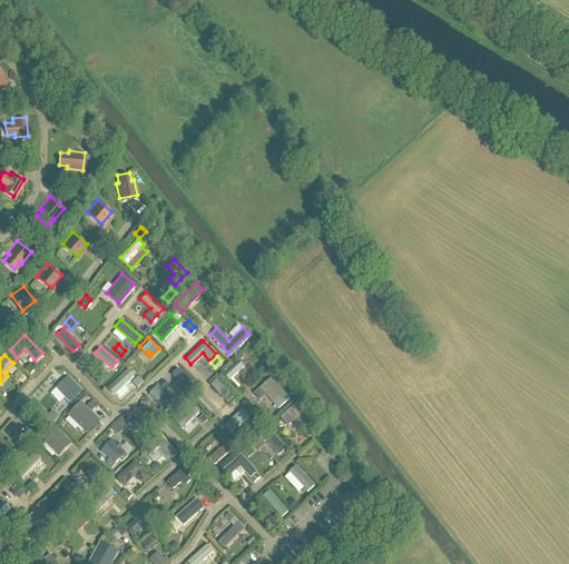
[(236,357),(222,370),(227,376),(242,363),(236,357)]
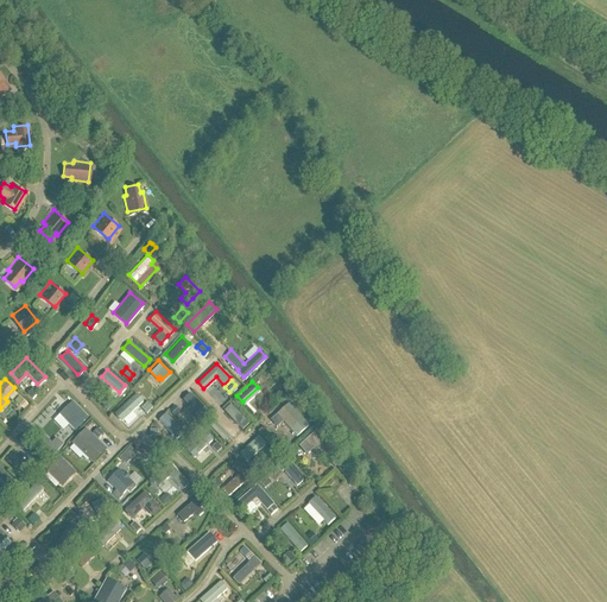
[(136,391),(113,411),(120,418),(141,398),(136,391)]
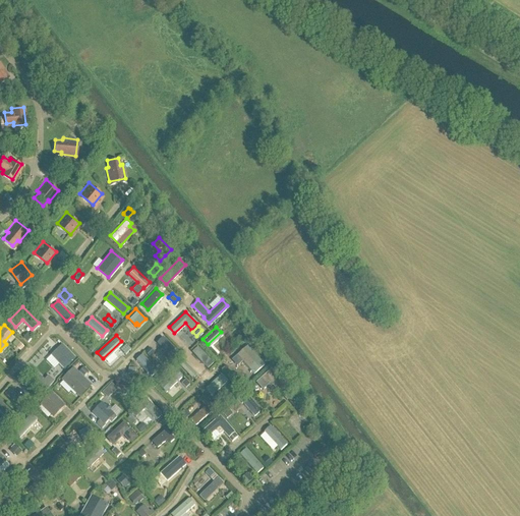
[(161,335),(156,341),(167,352),(165,354),(168,357),(170,355),(173,357),(178,351),(161,335)]
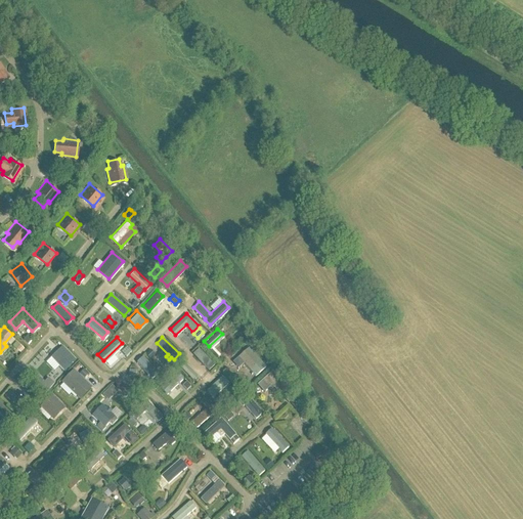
[(126,343),(120,349),(124,353),(130,348),(126,343)]
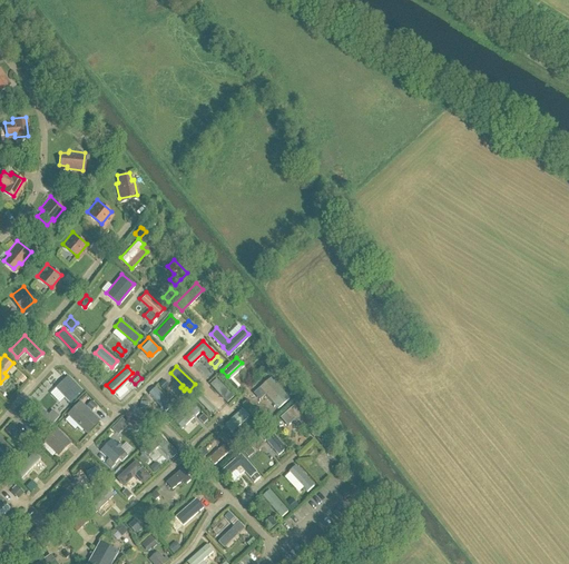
[(66,375),(54,386),(68,399),(79,388),(66,375)]
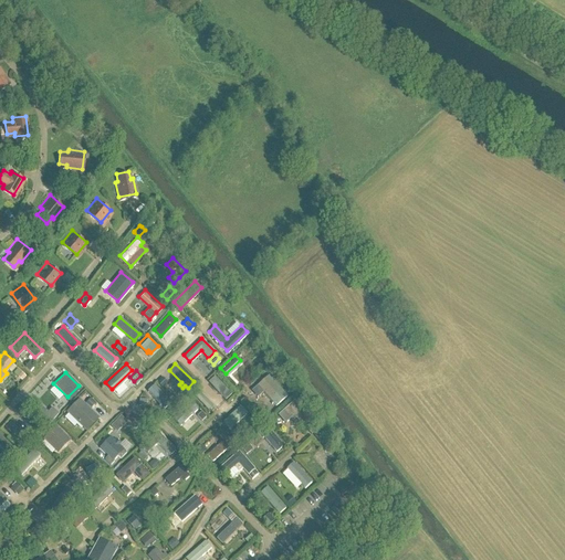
[(268,373),(258,382),(275,403),(285,394),(268,373)]
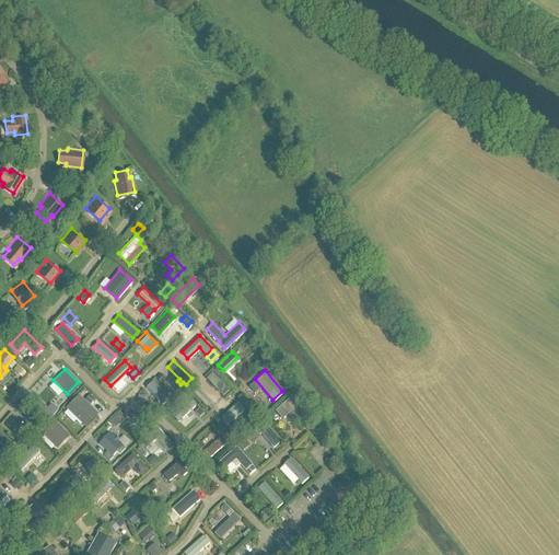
[(160,371),(154,376),(159,381),(164,376),(160,371)]
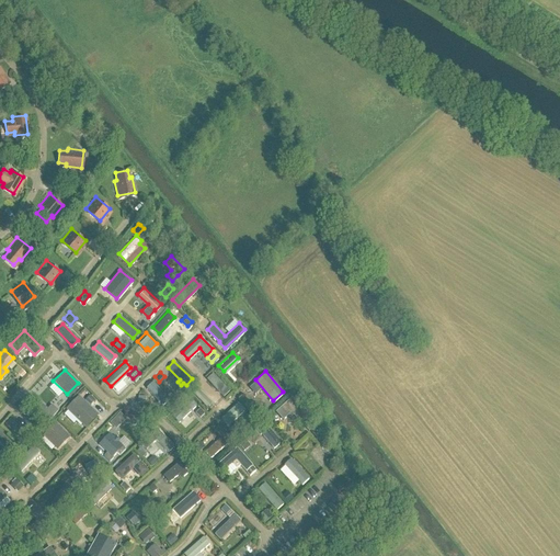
[(151,379),(145,386),(161,404),(169,397),(151,379)]
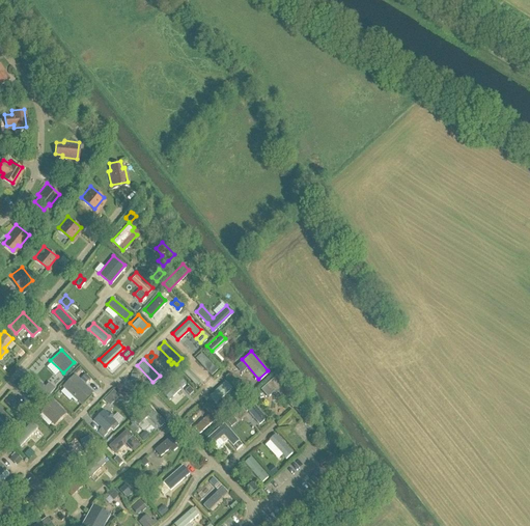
[(187,365),(183,369),(195,382),(199,378),(187,365)]
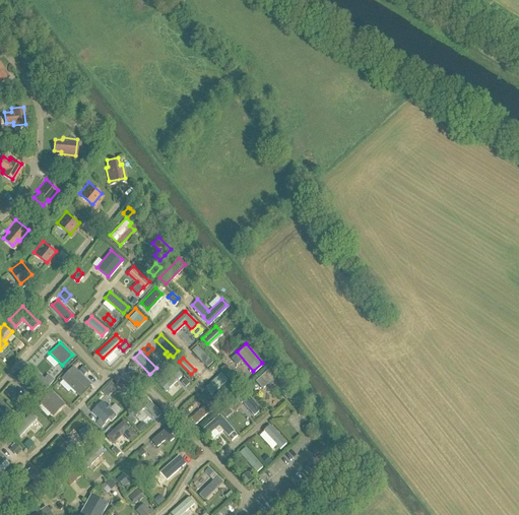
[(89,383),(72,366),(61,377),(78,394),(89,383)]
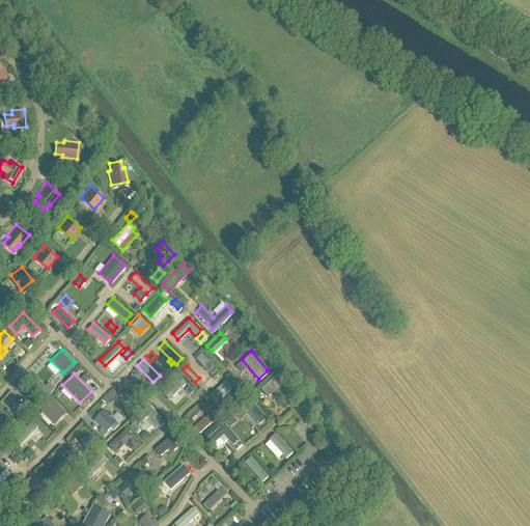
[(289,390),(275,375),(260,387),(267,395),(272,390),(277,390),(282,397),(289,390)]
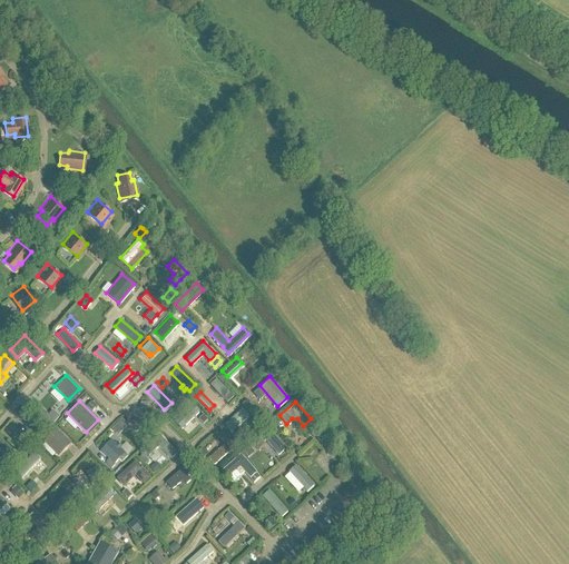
[(190,403),(174,418),(182,427),(198,411),(190,403)]
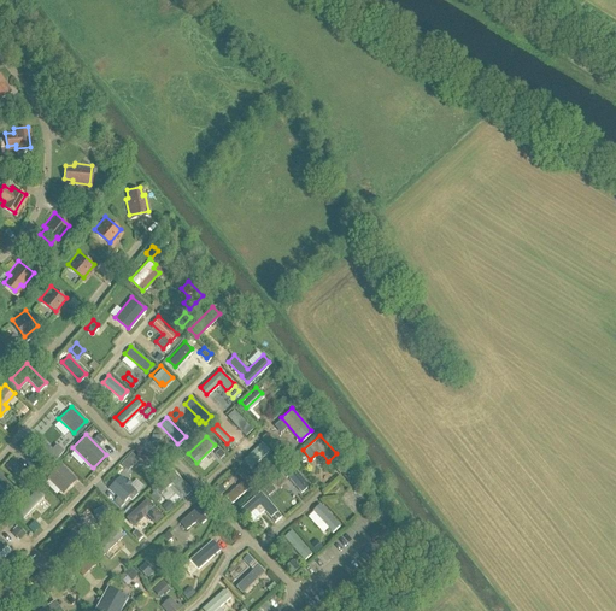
[(41,438),(34,444),(51,459),(62,448),(54,442),(51,446),(41,438)]
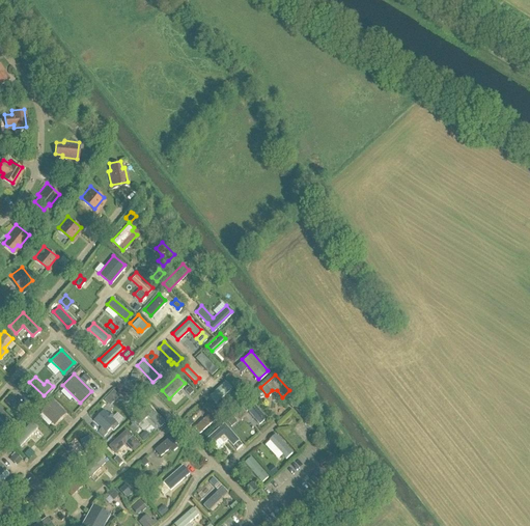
[(225,380),(208,394),(215,400),(230,387),(225,380)]
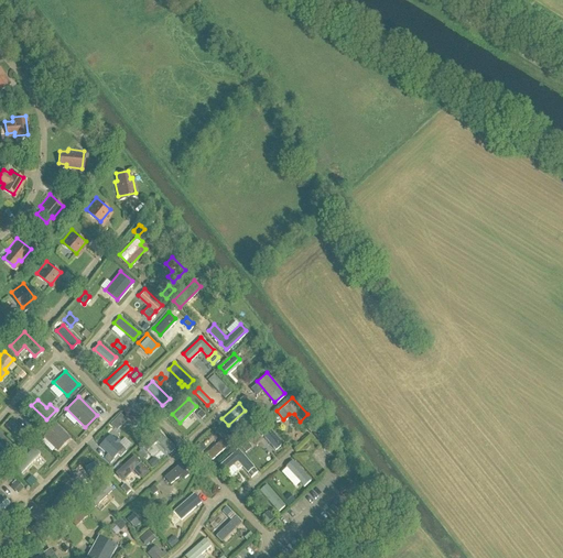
[(201,407),(195,412),(201,416),(205,412),(201,407)]
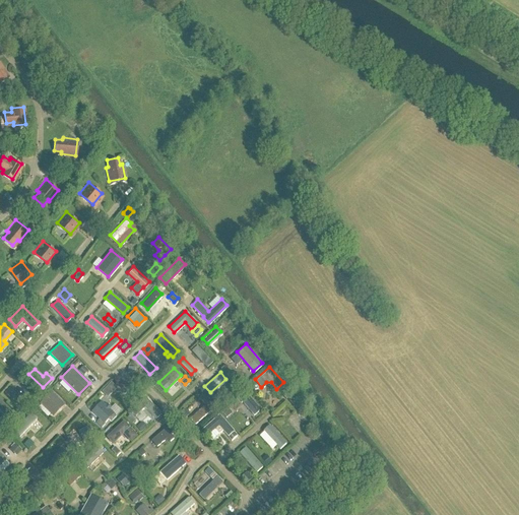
[(238,377),(236,379),(242,386),(244,384),(248,380),(244,376),(240,379),(238,377)]
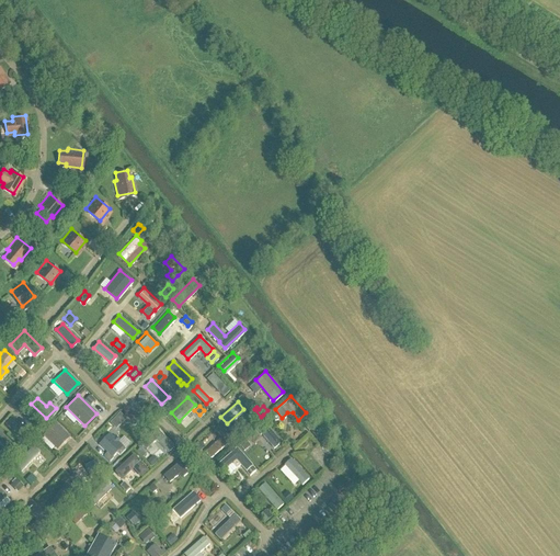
[(118,410),(109,420),(111,422),(117,417),(121,420),(125,416),(118,410)]
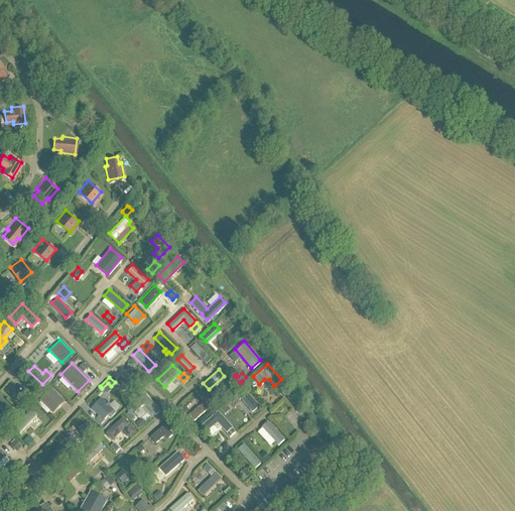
[(58,386),(65,391),(70,387),(62,381),(58,386)]
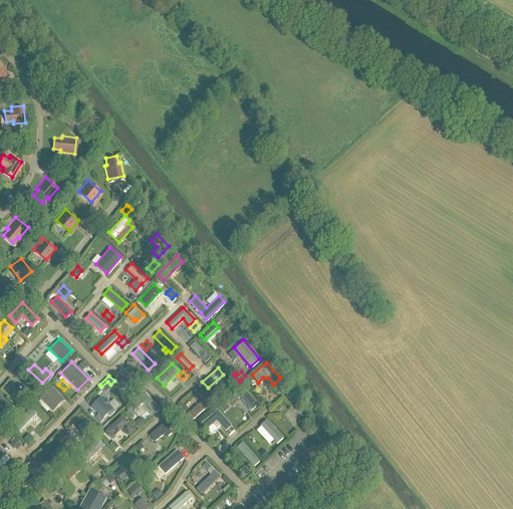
[(8,380),(3,386),(8,392),(14,386),(8,380)]
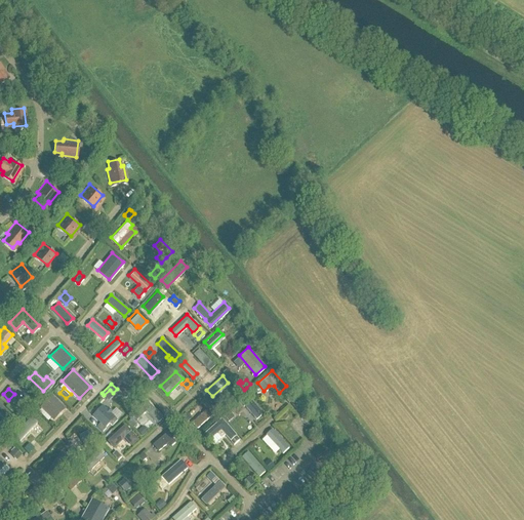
[(290,390),(283,395),(288,400),(294,394),(290,390)]
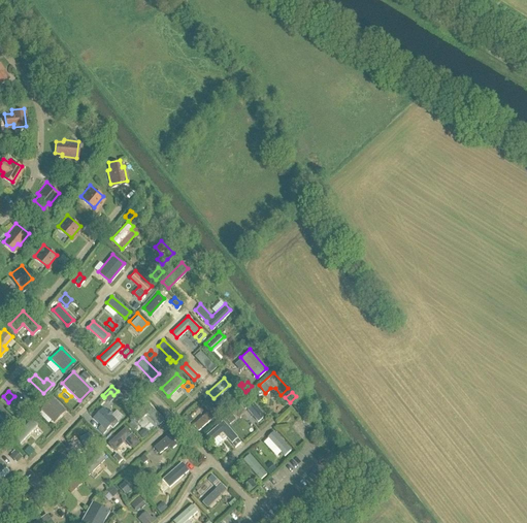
[(248,396),(241,401),(257,420),(263,415),(248,396)]
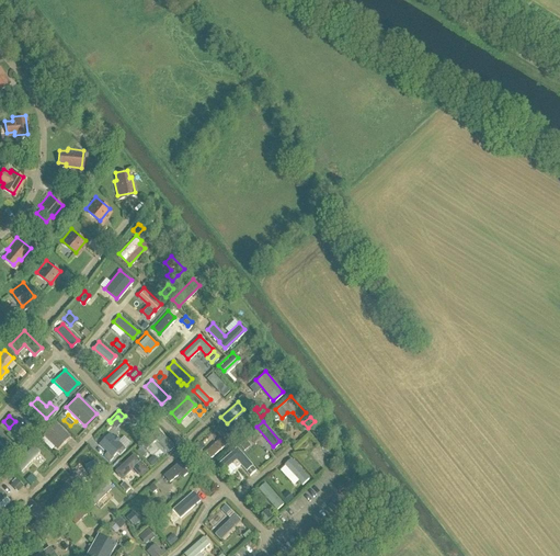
[(55,423),(43,435),(53,444),(65,432),(55,423)]
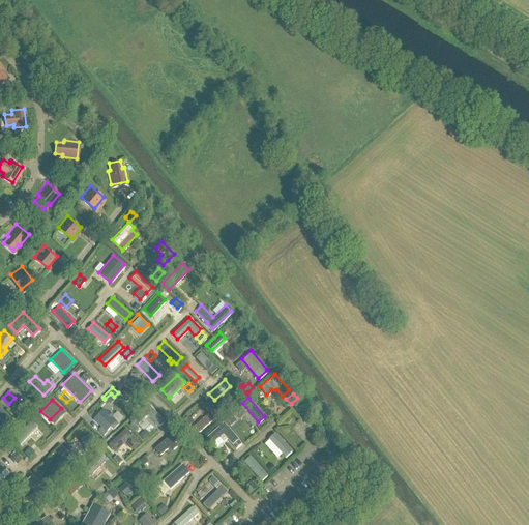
[(146,402),(131,416),(137,423),(147,413),(157,425),(164,419),(146,402)]
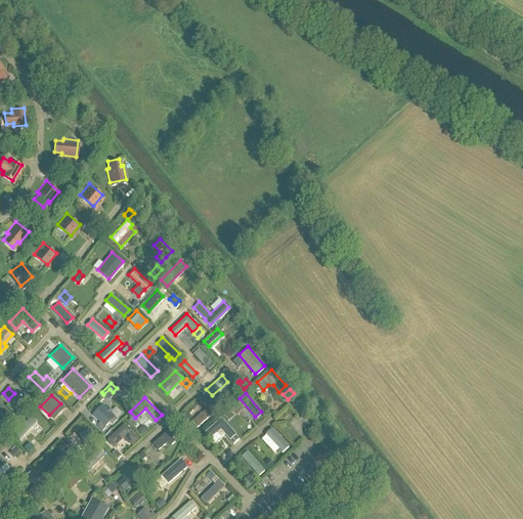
[(296,397),(291,401),(299,411),(304,406),(296,397)]
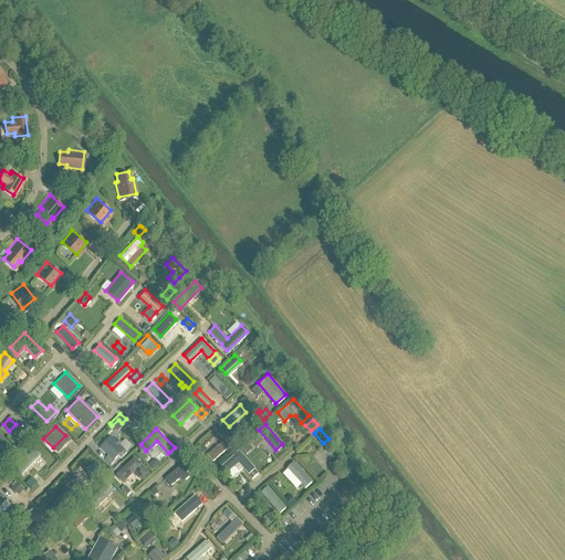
[(236,431),(231,435),(237,442),(241,437),(236,431)]
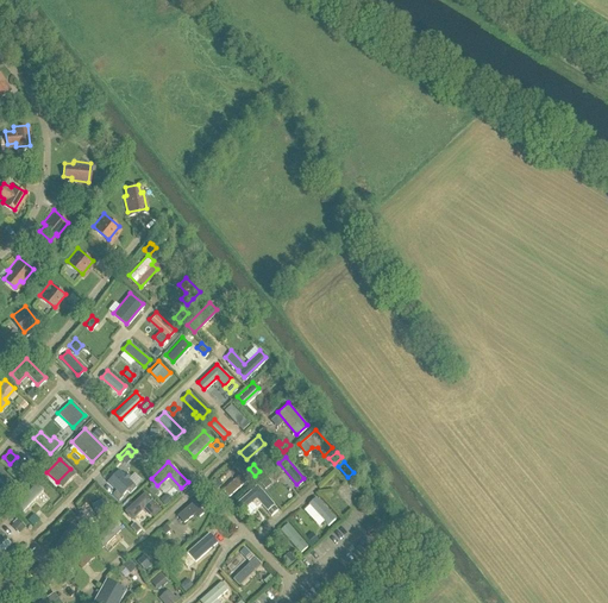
[(0,478),(4,483),(10,488),(17,482),(5,470),(0,465),(0,478)]
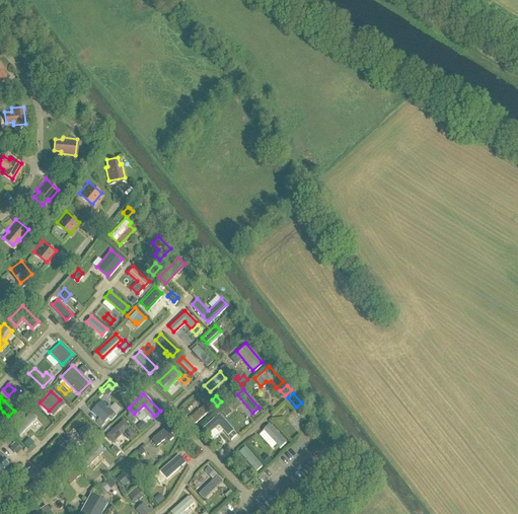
[(100,397),(90,407),(99,415),(95,419),(101,424),(104,421),(103,420),(107,415),(111,418),(116,413),(108,406),(109,405),(105,400),(104,401),(100,397)]
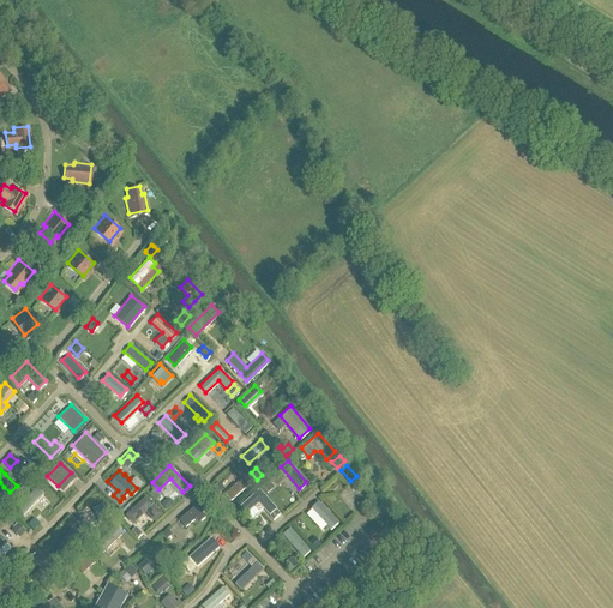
[(247,483),(242,477),(224,493),(229,499),(247,483)]
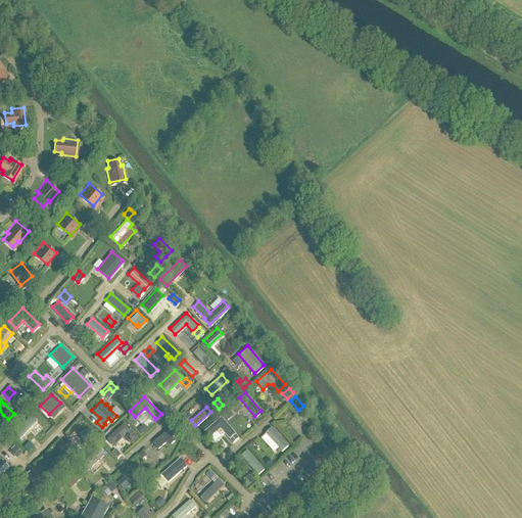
[(228,407),(223,412),(227,417),(232,412),(228,407)]
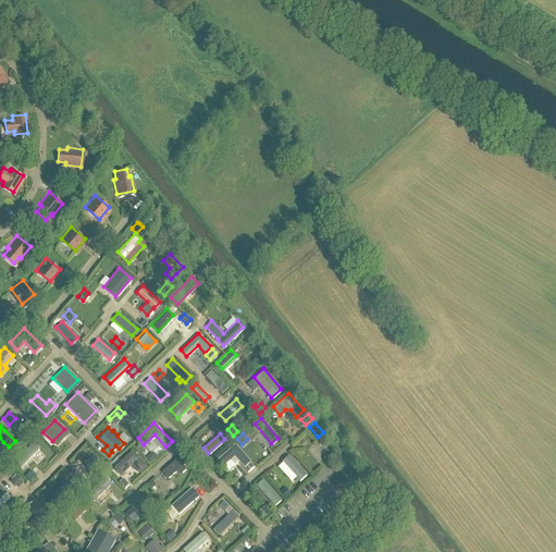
[(196,436),(190,440),(196,446),(201,441),(196,436)]
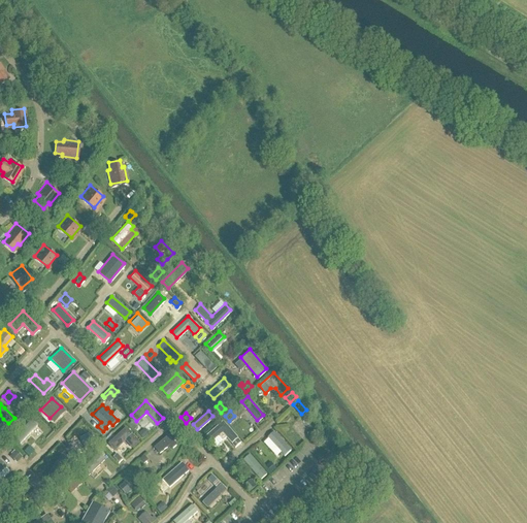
[(32,418),(13,436),(19,440),(36,422),(32,418)]
